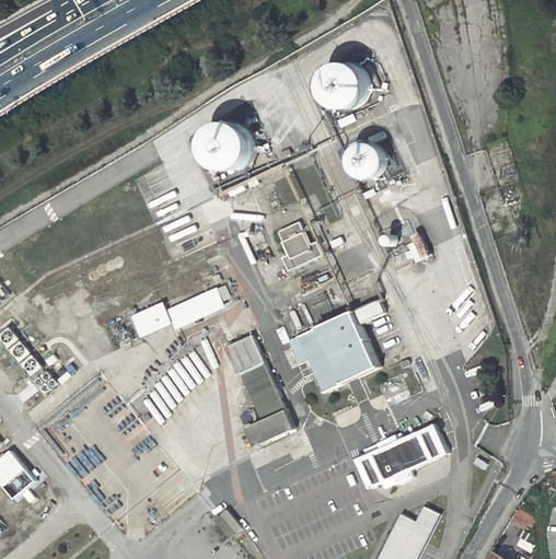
[(325,91),(326,94),(328,97),(331,101),(333,104),(336,106),(339,107),(343,108),(347,109),(350,108),(355,108),(358,107),(361,105),(365,103),(367,100),(370,93),(371,90),(371,85),(371,82),(369,74),(367,71),(365,69),(361,66),(358,65),(355,62),(351,62),(347,62),(344,62),(339,63),(336,65),(333,67),(331,70),(328,72),(326,76),(325,80),(324,88),(325,91)]
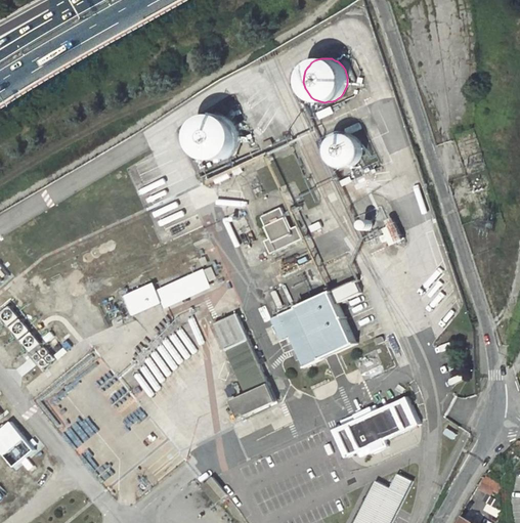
[(196,132),(195,139),(196,142),(197,146),(198,149),(200,153),(203,155),(206,157),(209,159),(212,159),(216,160),(219,160),(222,159),(226,158),(229,156),(231,154),(234,150),(236,148),(237,144),(239,141),(239,138),(239,134),(237,131),(236,128),(234,125),(232,122),(229,120),(226,118),(223,117),(219,116),(213,116),(209,117),(206,119),(203,121),(201,123),(199,126),(197,129),(196,132)]
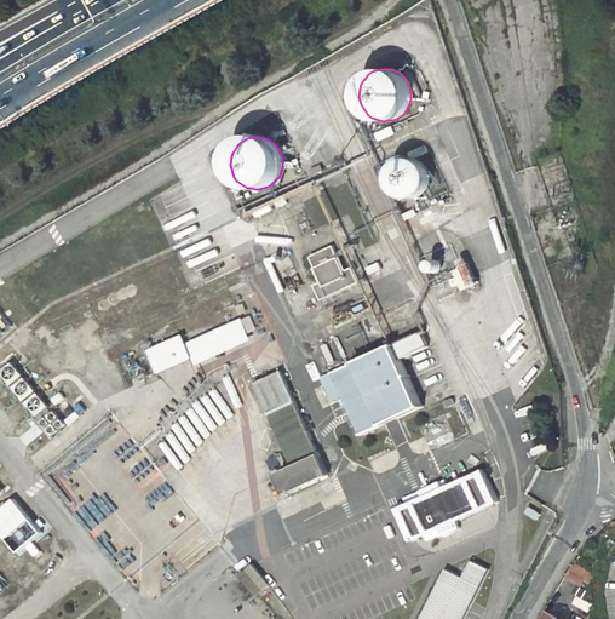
[(302,176),(304,183),(342,167),(338,160),(302,176)]
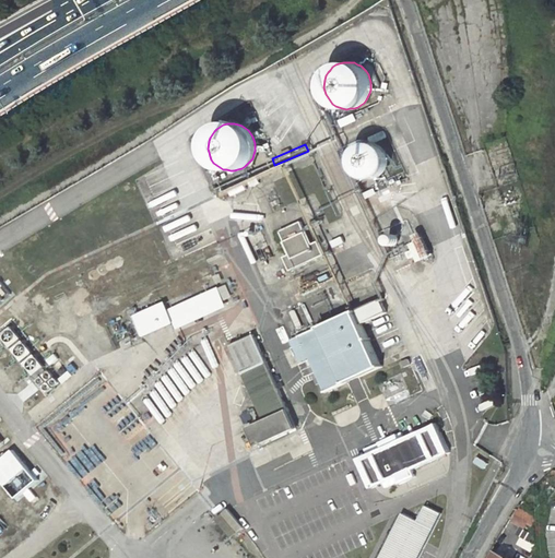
[(354,156),(353,159),(353,161),(353,165),(354,168),(356,171),(358,175),(362,178),(364,179),(370,180),(376,179),(380,178),(382,176),(386,173),(387,169),(388,166),(389,164),(389,161),(388,156),(385,151),(380,147),(378,146),(373,145),(370,144),(366,145),(363,147),(359,150),(357,151),(355,154),(354,156)]
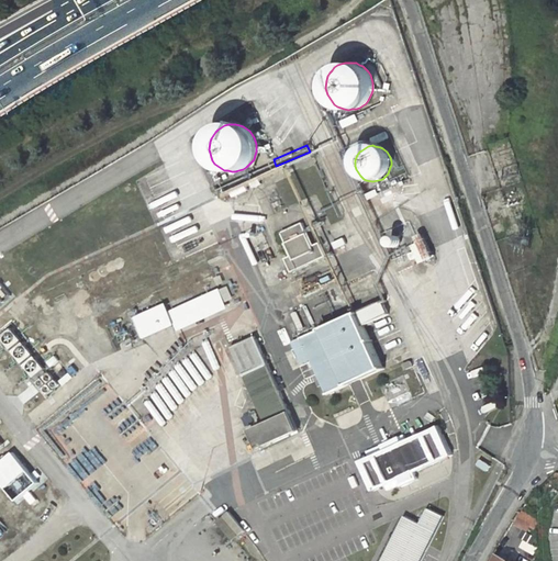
[(235,178),(221,184),(225,193),(238,187),(235,178)]
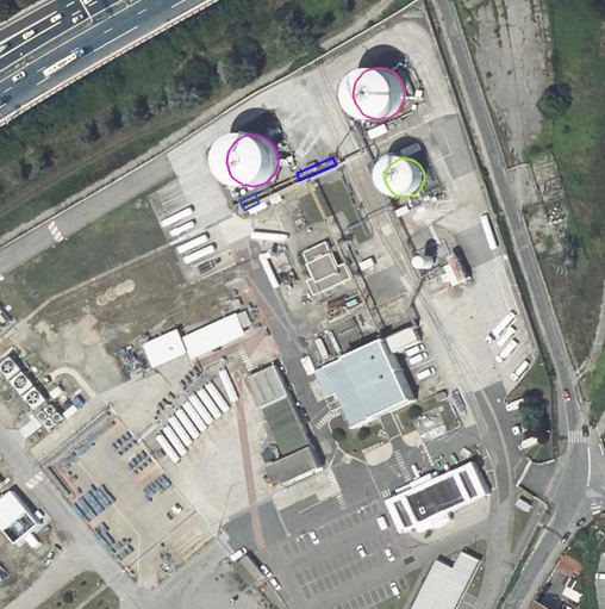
[(304,279),(310,293),(349,278),(342,261),(336,265),(325,241),(300,250),(311,275),(304,279)]
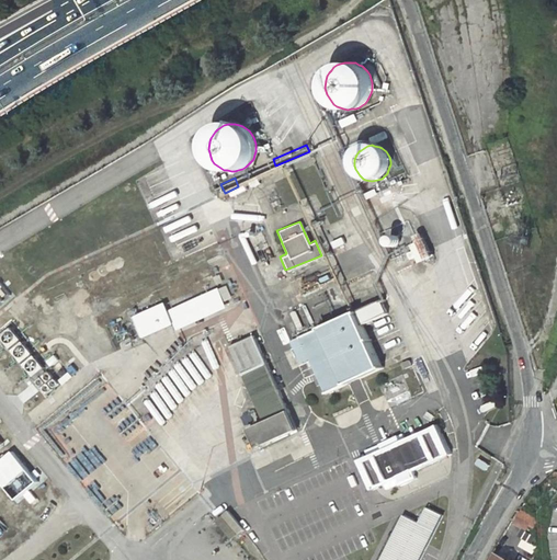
[(422,233),(407,239),(416,261),(431,254),(422,233)]
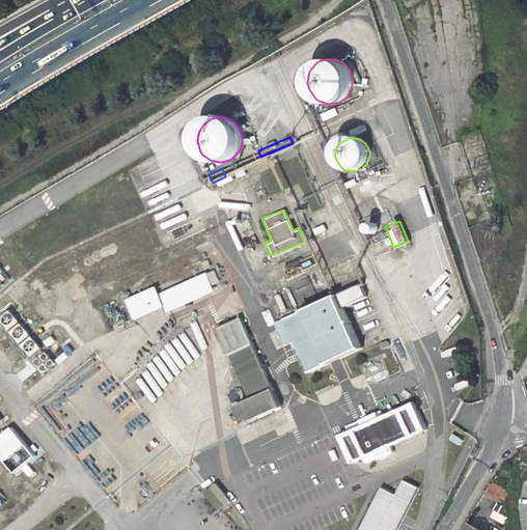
[(369,230),(370,231),(370,232),(372,233),(373,233),(377,232),(378,231),(379,229),(378,227),(378,226),(375,224),(373,224),(371,225),(370,226),(369,228),(369,230)]
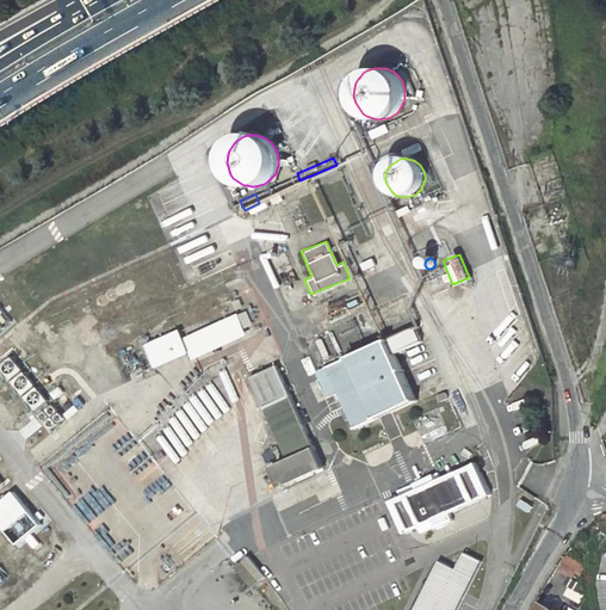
[(235,313),(217,321),(223,334),(241,327),(235,313)]
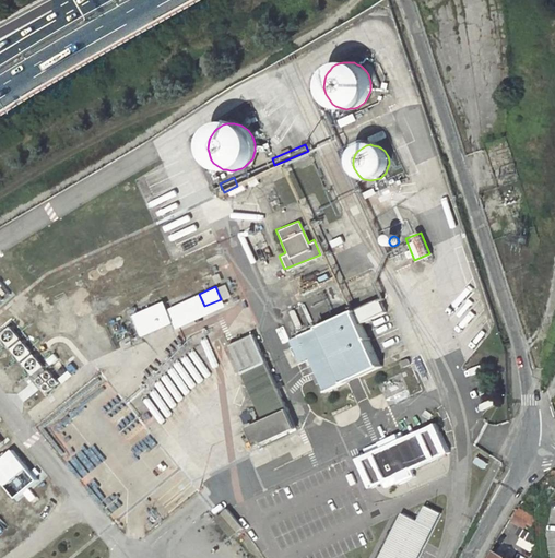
[(162,301),(166,309),(178,304),(191,297),(188,289),(162,301)]
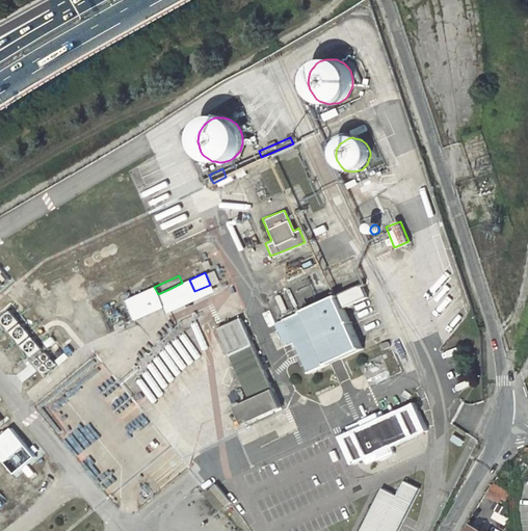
[(194,291),(189,280),(182,283),(187,295),(194,291)]
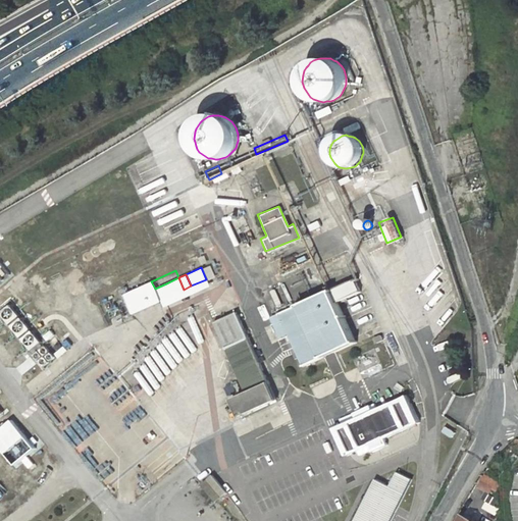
[(178,277),(166,283),(171,295),(184,290),(178,277)]
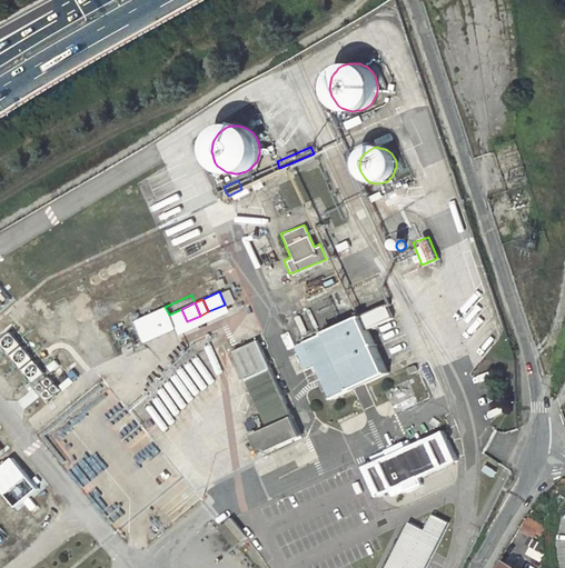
[(383,305),(303,341),(328,397),(384,371),(365,329),(389,318),(383,305)]
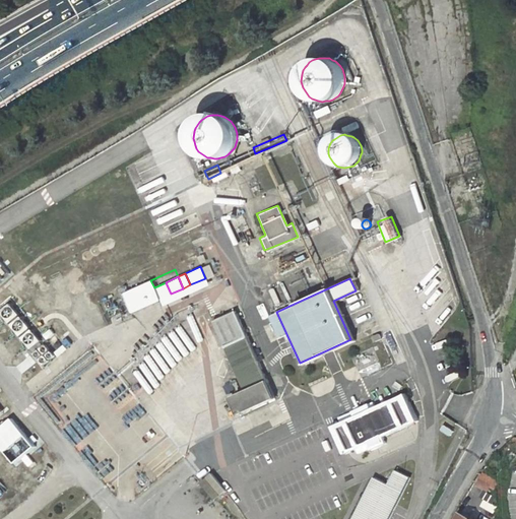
[(131,311),(159,299),(154,287),(150,280),(123,293),(131,311)]
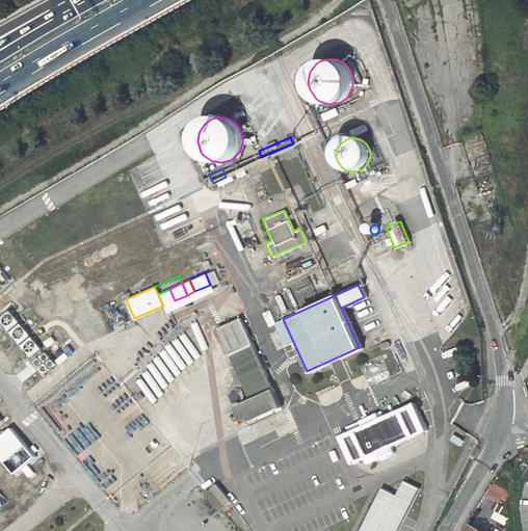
[(163,306),(175,300),(169,289),(158,294),(163,306)]
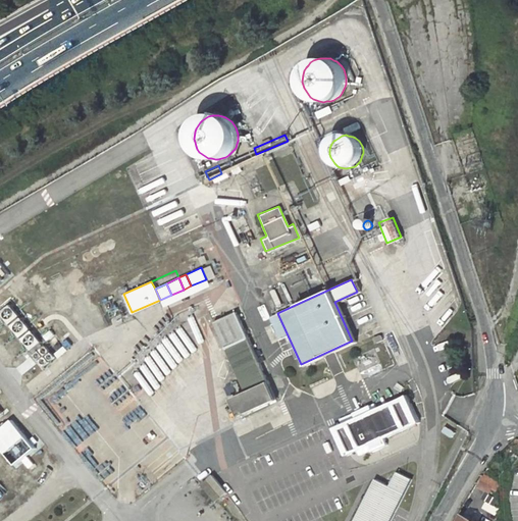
[(0,319),(19,343),(30,334),(5,305),(0,309),(0,319)]
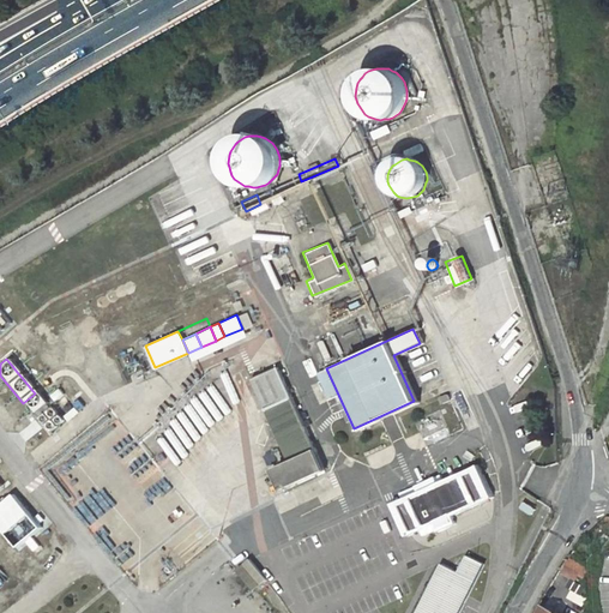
[(313,448),(276,367),(249,379),(287,460),(313,448)]
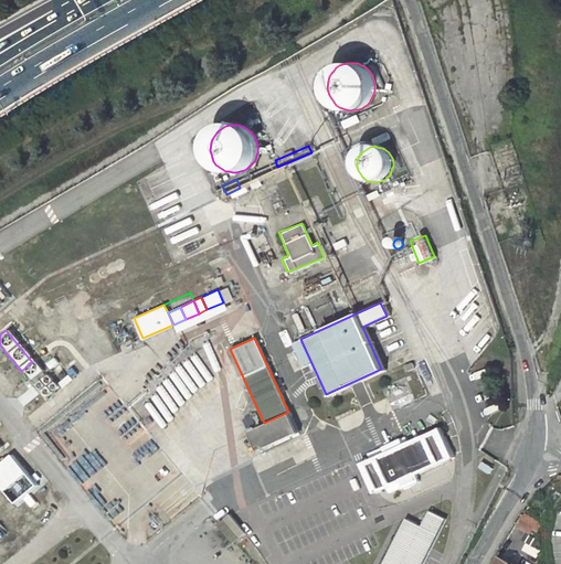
[(0,378),(9,370),(4,364),(0,369),(0,378)]
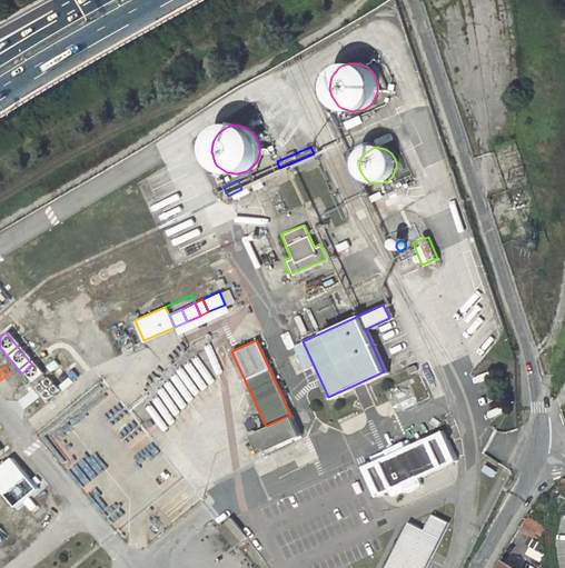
[(299,434),(290,415),(266,426),(249,434),(258,452),(299,434)]
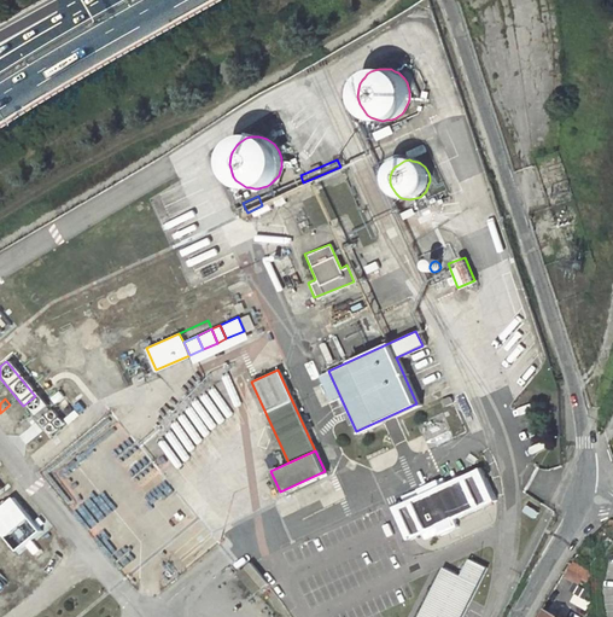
[(421,494),(397,507),(409,533),(436,522),(438,528),(451,522),(449,516),(489,496),(477,471),(436,488),(433,483),(420,489),(421,494)]
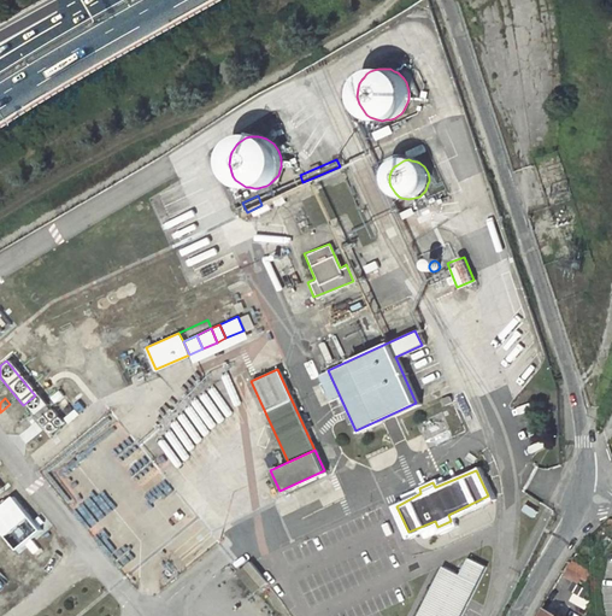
[(6,496),(0,500),(0,534),(12,549),(35,529),(6,496)]
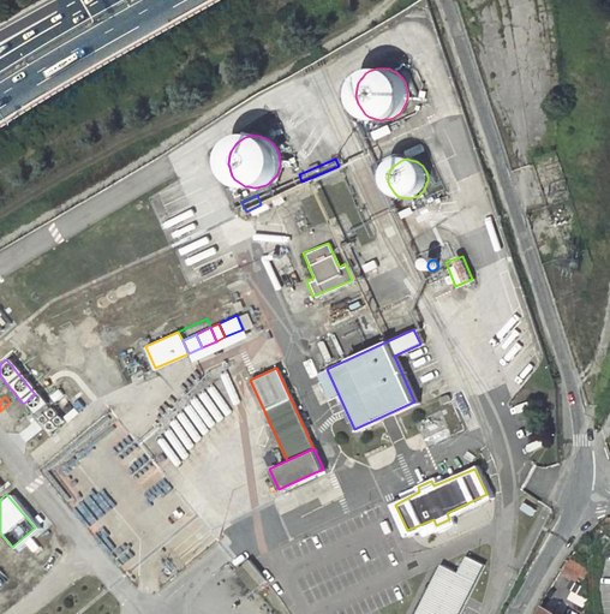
[(578,576),(579,572),(568,567),(562,578),(579,586),(578,576)]
